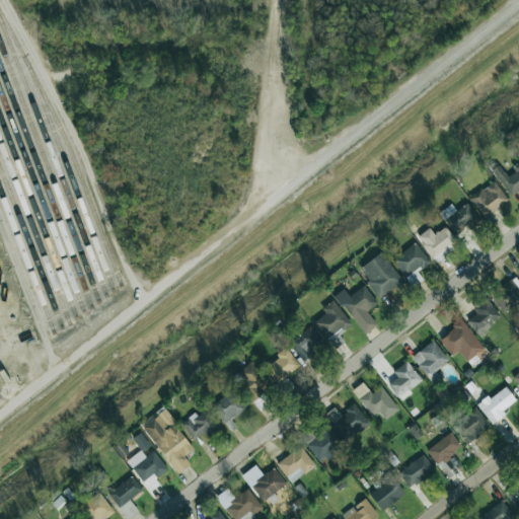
[(518,163),(506,174),(499,165),(491,170),(511,196),(518,190),(518,163)]
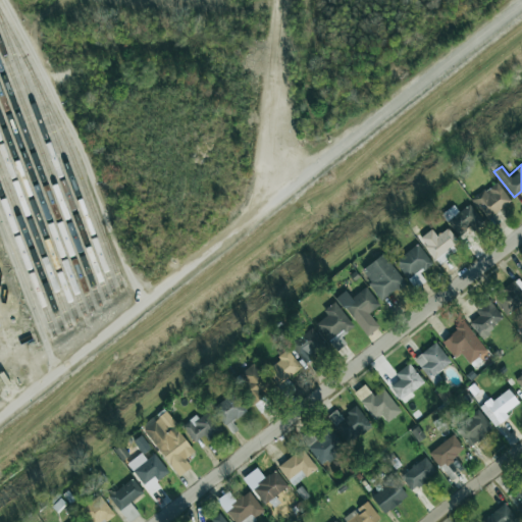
[(487,219),(511,201),(497,181),(472,200),(487,219)]
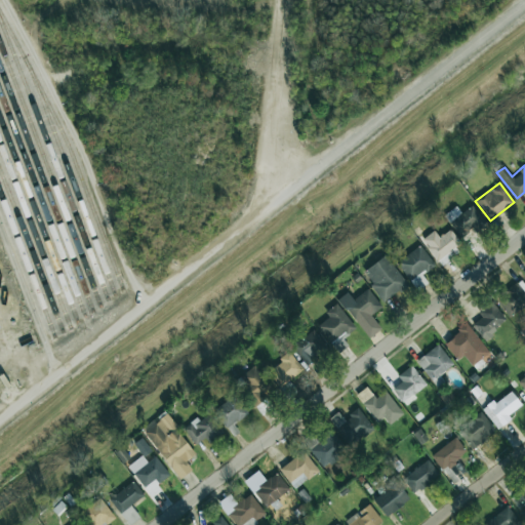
[(444,215),(461,238),(473,229),(476,232),(486,224),(472,205),(460,213),(455,207),(444,215)]
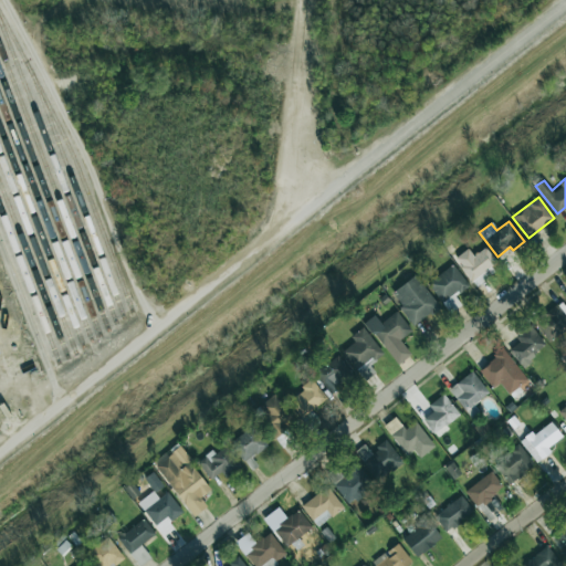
[(75,242),(80,268),(95,265),(92,240),(75,242)]
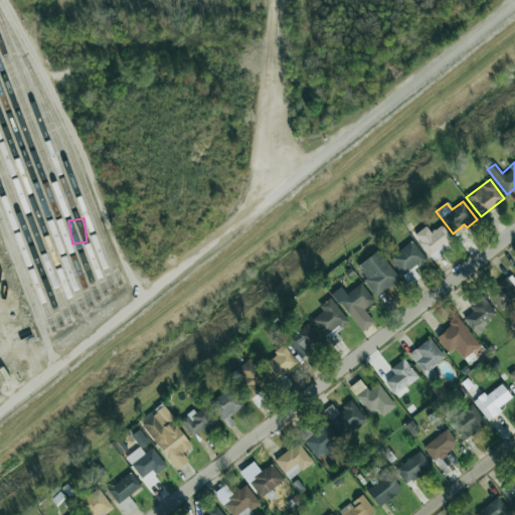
[(58,280),(66,277),(62,265),(73,262),(61,224),(48,229),(53,241),(45,243),(58,280)]
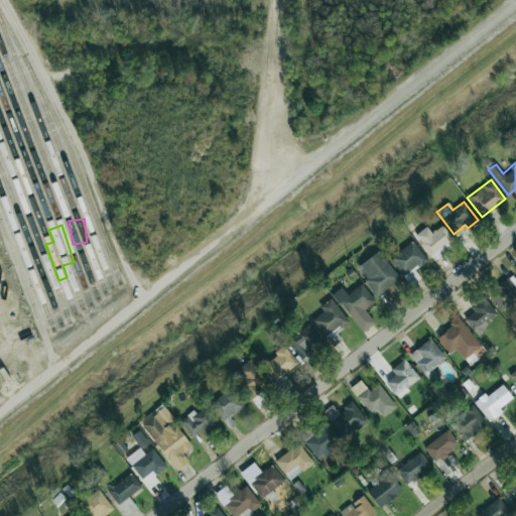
[(431,233),(427,227),(414,235),(429,256),(453,239),(442,226),(431,233)]
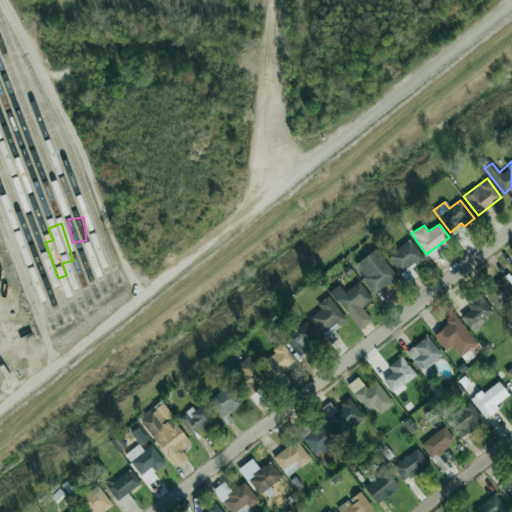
[(424,257),(409,239),(387,257),(402,275),(424,257)]
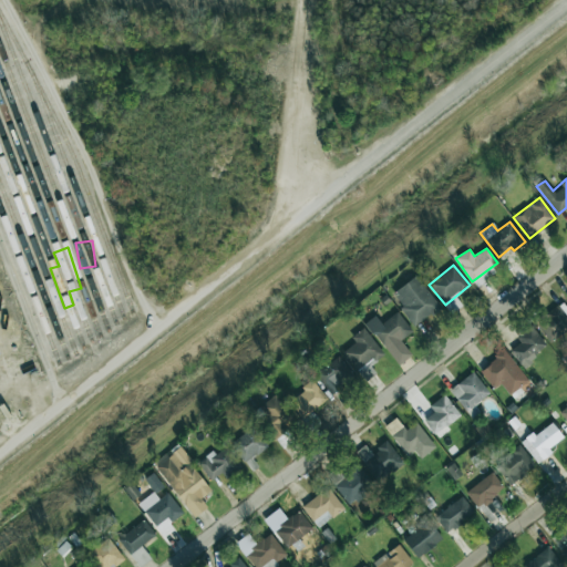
[(415,326),(441,307),(415,276),(391,295),(415,326)]
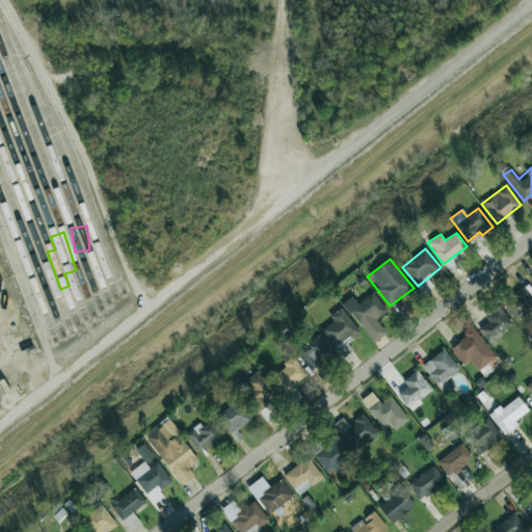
[(514,320),(531,310),(531,288),(529,284),(502,300),(514,320)]
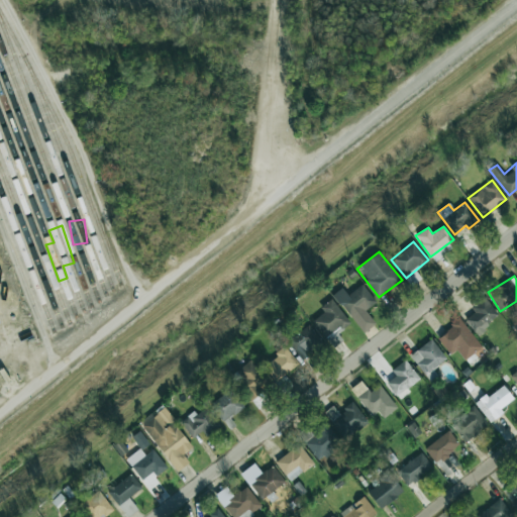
[(376,302),(363,284),(347,295),(341,288),(333,294),(363,333),(376,324),(365,310),(376,302)]
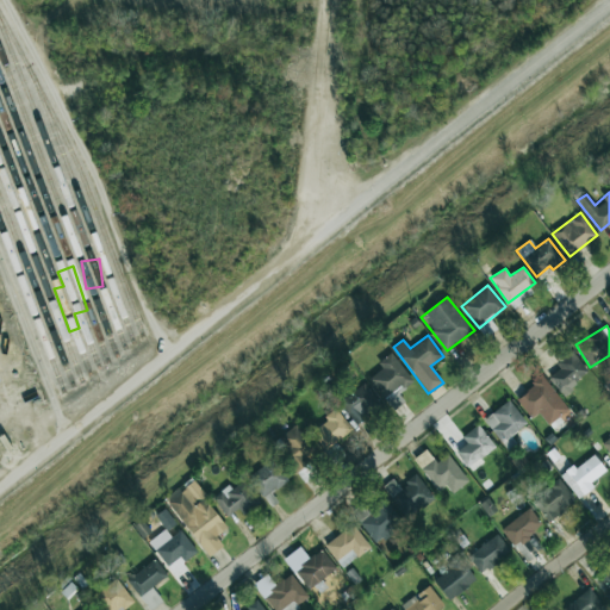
[(369,378),(392,410),(403,402),(397,393),(414,381),(391,353),(378,362),(383,368),(369,378)]
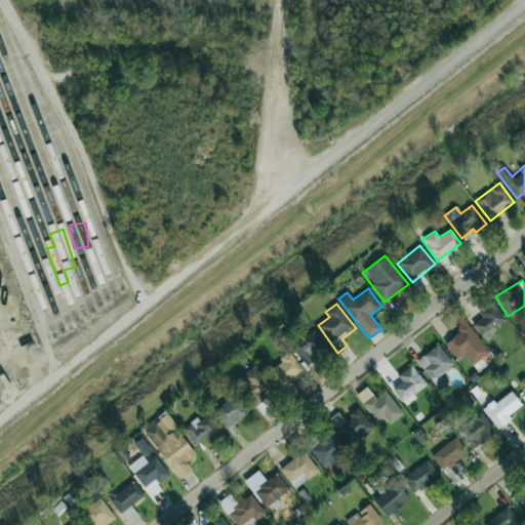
[(484,339),(507,321),(494,306),(471,323),(484,339)]
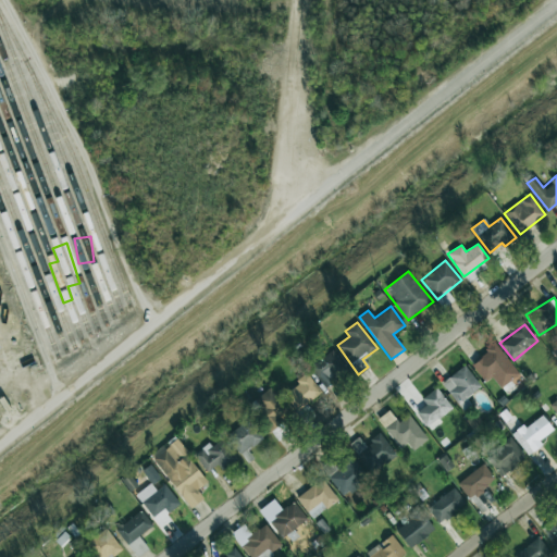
[(519,374),(495,344),(470,363),(485,382),(492,376),(500,388),(519,374)]
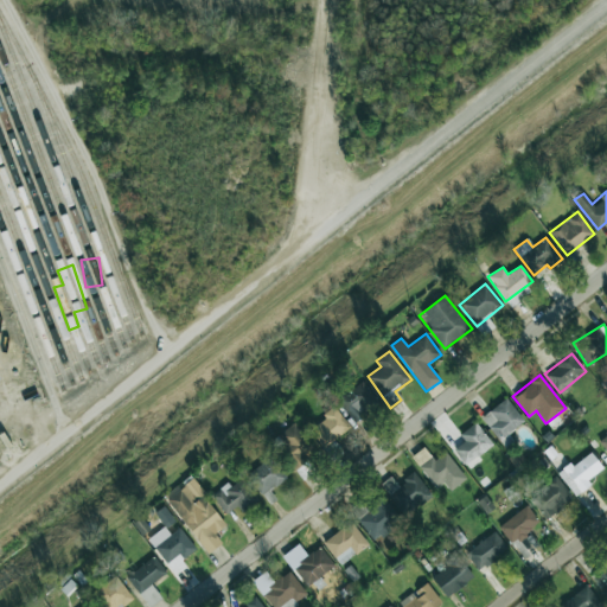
[(353,423),(379,406),(364,382),(338,398),(353,423)]
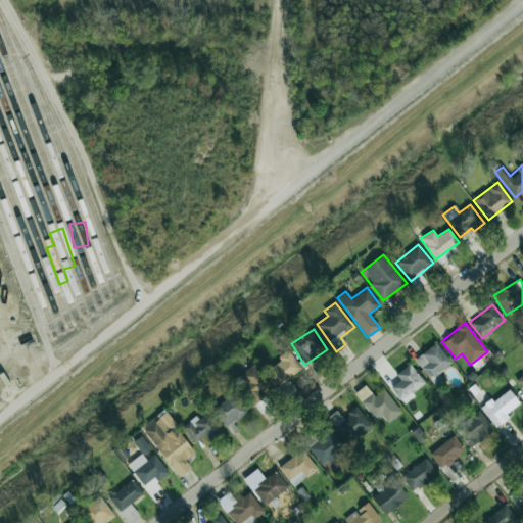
[(442,380),(437,373),(452,363),(437,343),(415,359),(434,386),(442,380)]
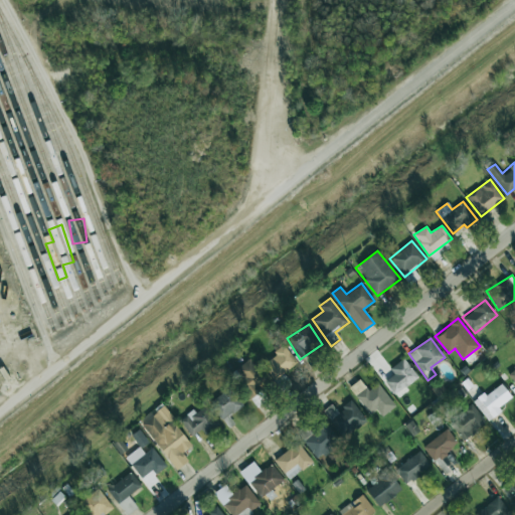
[(298,364),(286,347),(262,363),(274,380),(298,364)]
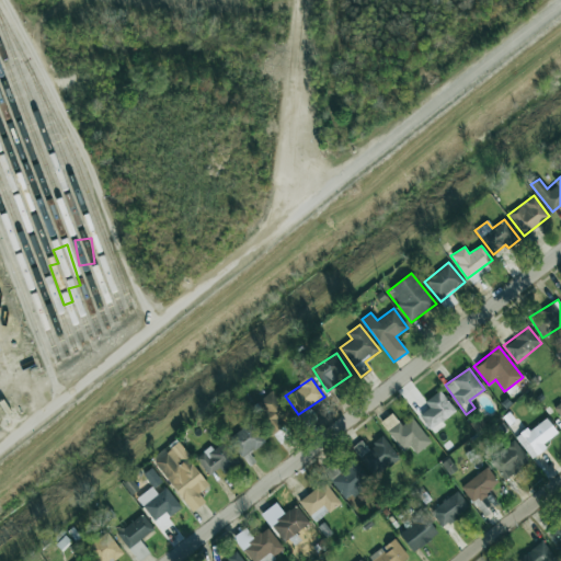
[(425,401),(430,408),(419,415),(431,430),(455,411),(439,390),(425,401)]
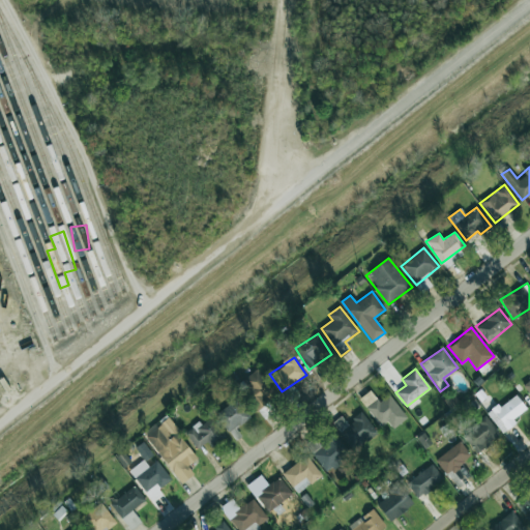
[(275,394),(258,370),(237,383),(256,408),(275,394)]
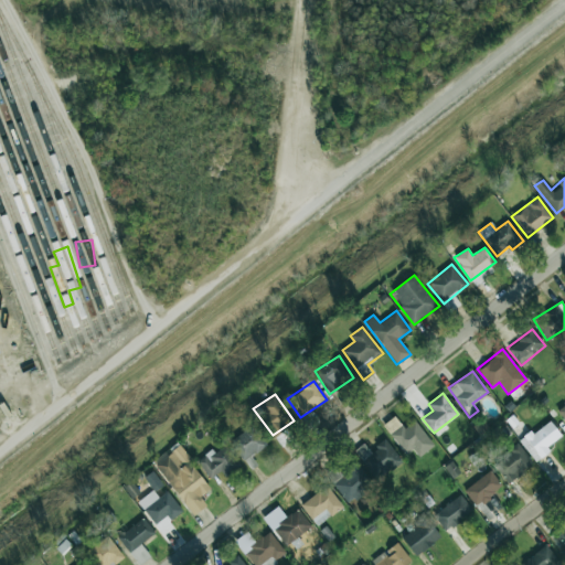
[(418,457),(434,446),(414,418),(392,435),(405,455),(413,449),(418,457)]
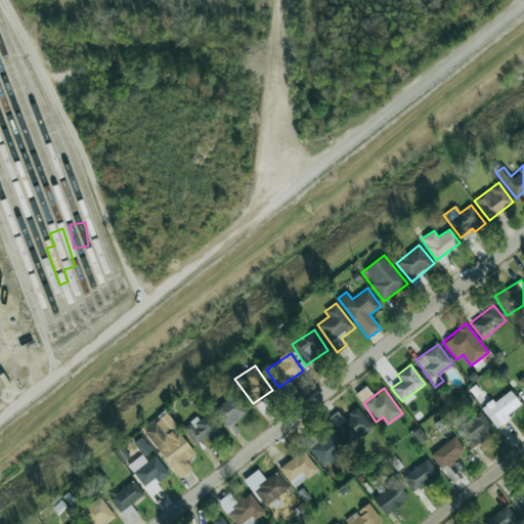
[(507,415),(521,404),(511,390),(494,402),(492,399),(481,407),(496,428),(510,419),(507,415)]
